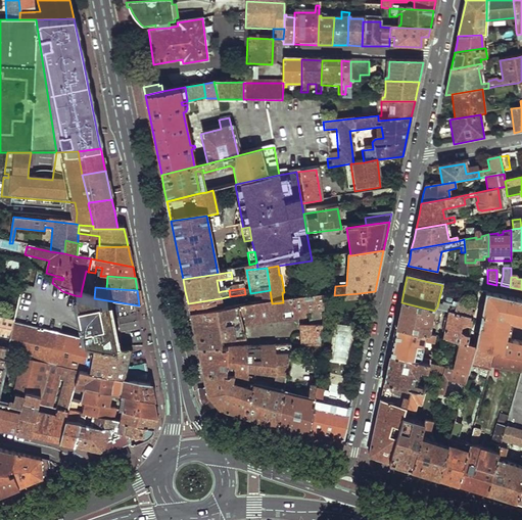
[(250,293),(252,305),(272,303),(270,290),(250,293)]
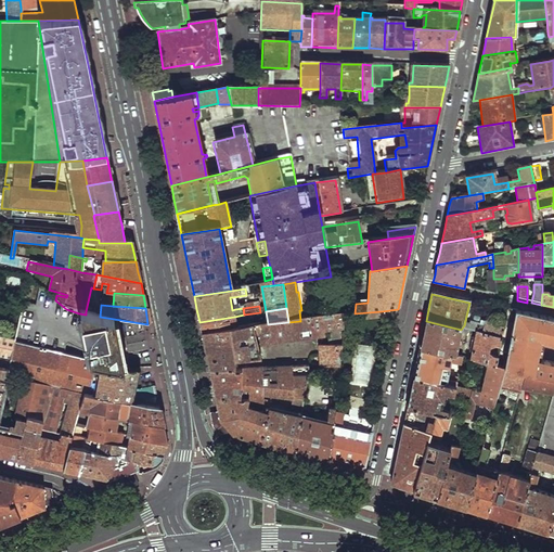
[(382,311),(382,318),(386,321),(396,320),(397,312),(398,309),(382,311)]
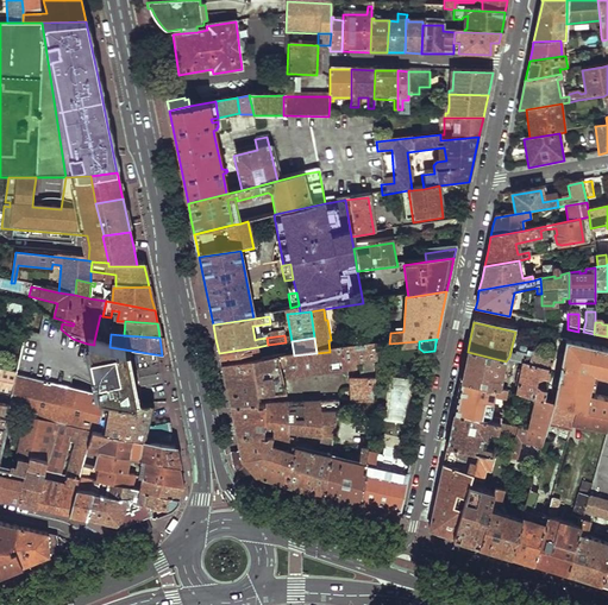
[(546,382),(544,392),(543,398),(550,399),(563,341),(556,340),(551,360),(549,370),(546,382)]
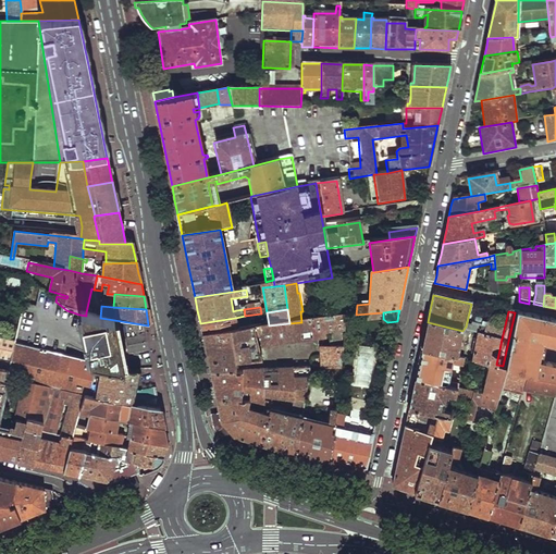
[(555,321),(517,314),(506,366),(505,371),(528,376),(555,381),(555,368),(539,364),(542,346),(555,348),(555,321)]
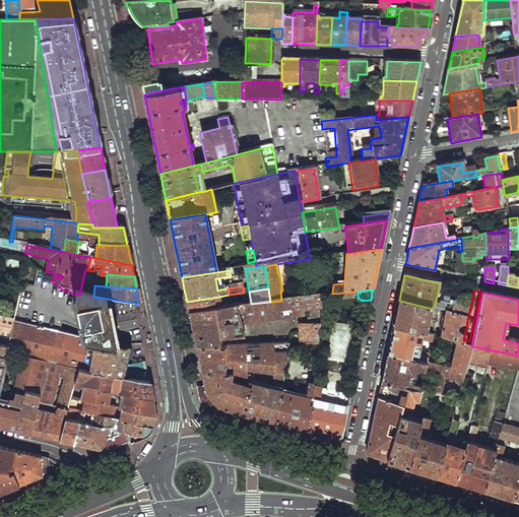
[(76,325),(84,340),(92,341),(113,345),(112,334),(107,299),(93,297),(84,296),(80,295),(74,294),(78,316),(75,317),(76,325)]
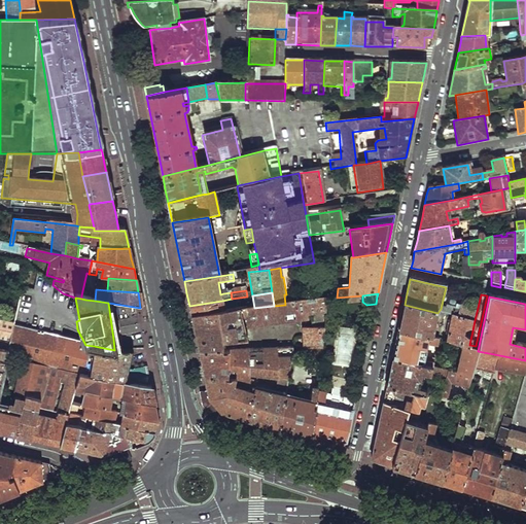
[(245,309),(249,329),(309,320),(308,317),(325,314),(323,300),(285,305),(274,306),(254,308),(245,309)]
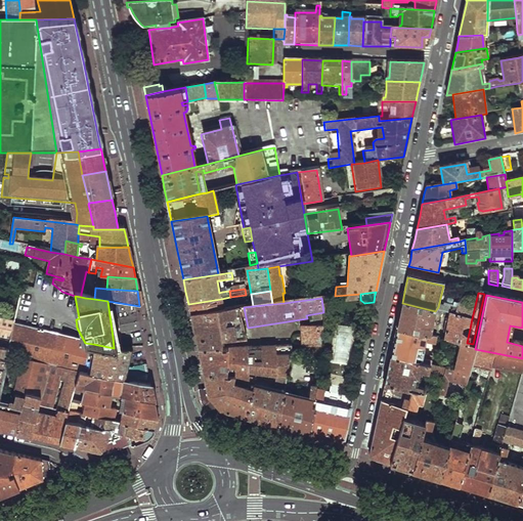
[(189,310),(190,316),(241,308),(240,303),(234,304),(233,305),(231,304),(222,306),(221,299),(188,304),(189,310)]
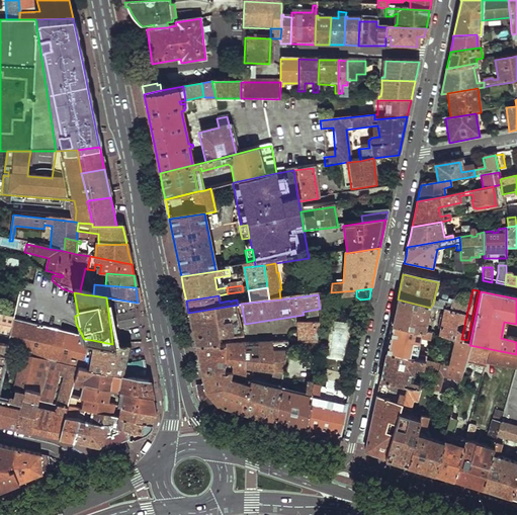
[(394,316),(392,327),(424,334),(430,308),(398,299),(394,316)]
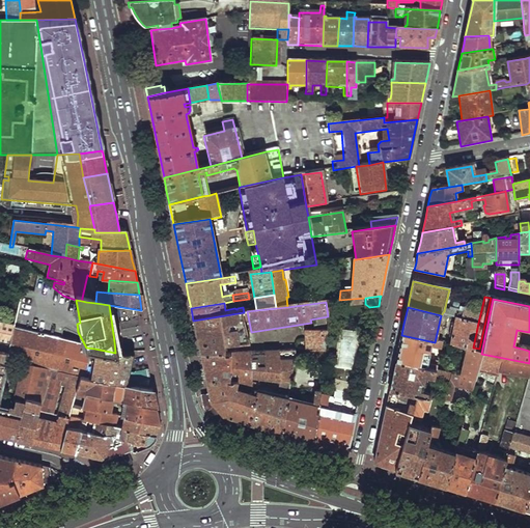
[(449,311),(444,311),(441,315),(455,318),(478,323),(480,314),(464,310),(463,312),(450,309),(449,311)]
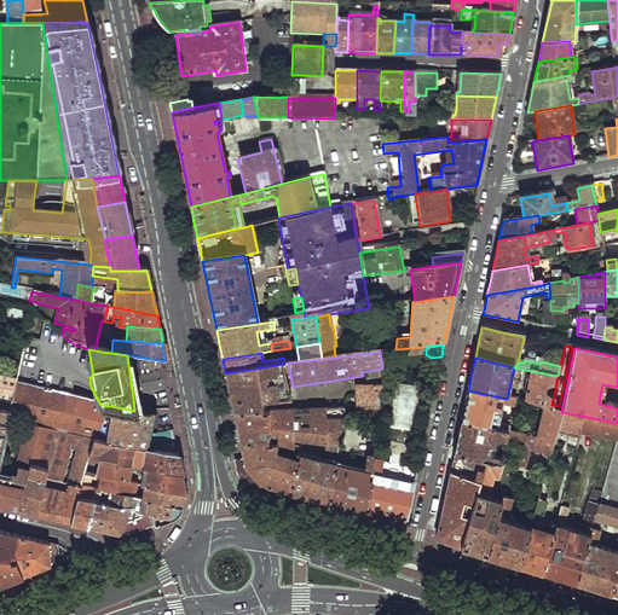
[(229,394),(234,416),(263,415),(261,404),(292,402),(288,387),(284,364),(225,373),(229,394)]
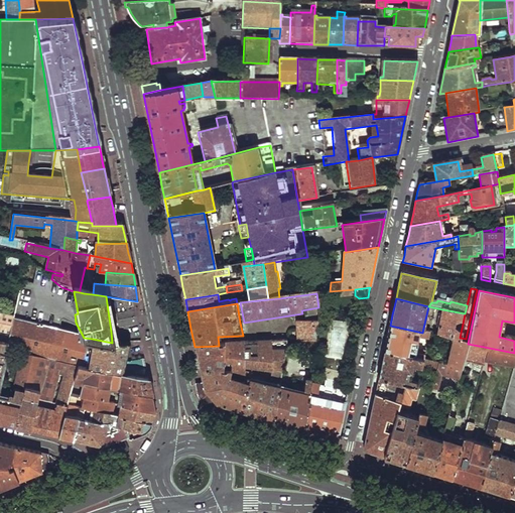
[(301,310),(302,313),(308,315),(318,313),(318,310),(318,307),(301,310)]
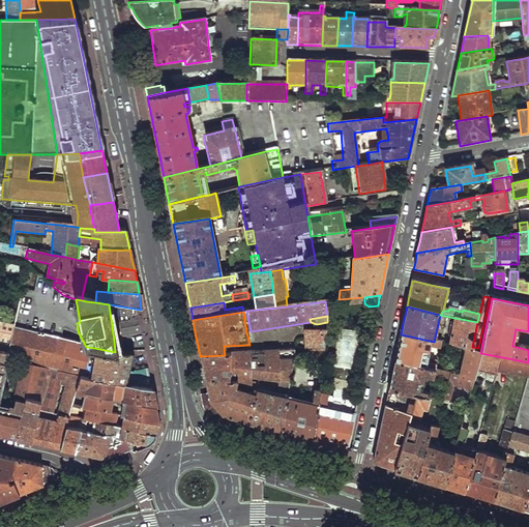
[(454,318),(448,345),(465,349),(471,351),(472,347),(473,342),(470,341),(467,338),(468,333),(472,331),(475,332),(477,322),(454,318)]
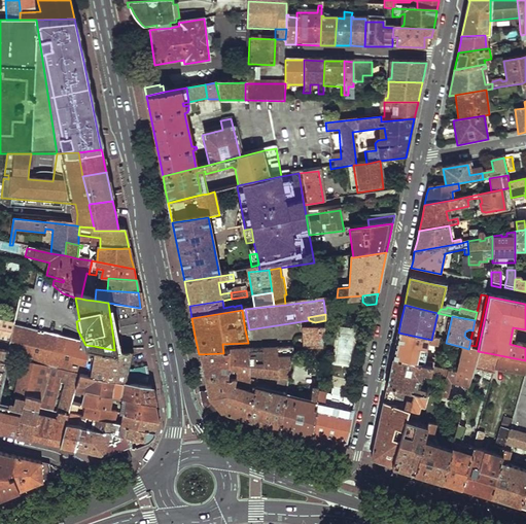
[(305,329),(305,349),(322,349),(325,320),(315,322),(316,325),(306,326),(305,329)]
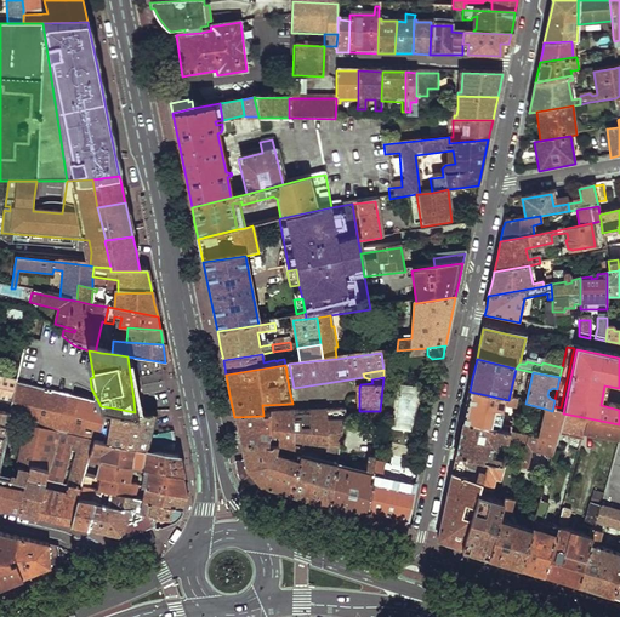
[(11,407),(7,422),(13,423),(24,426),(40,430),(94,444),(102,445),(108,422),(111,407),(101,406),(16,384),(11,406),(11,407)]
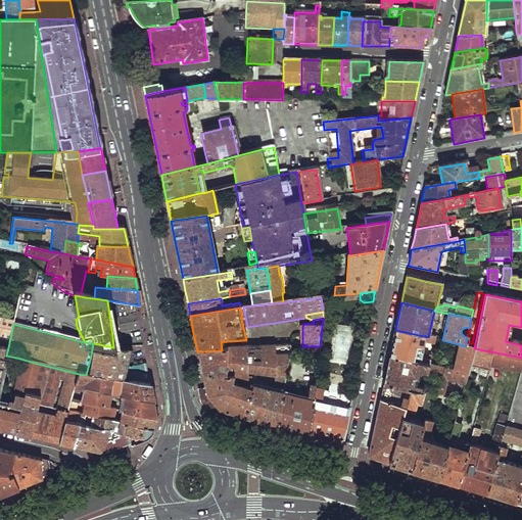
[(392,344),(389,358),(429,367),(431,359),(422,357),(425,344),(433,346),(435,339),(428,337),(395,330),(392,344)]
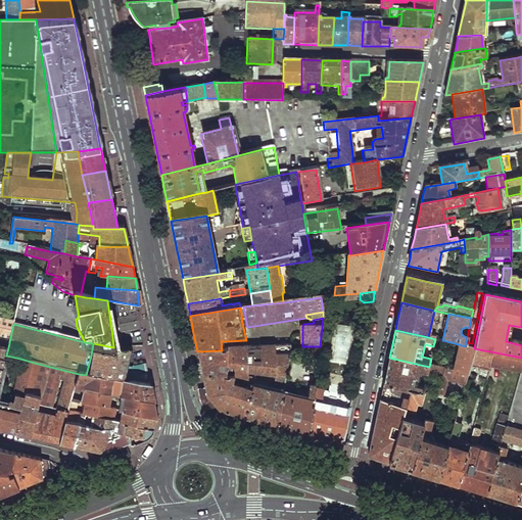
[(0,430),(15,434),(24,400),(15,398),(14,407),(0,403),(0,383),(5,360),(10,361),(11,357),(6,356),(9,343),(0,340),(0,430)]
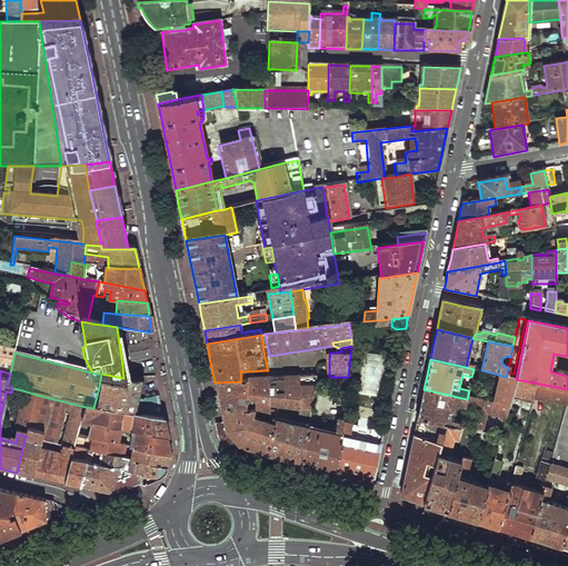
[(99,387),(93,408),(133,414),(137,403),(138,398),(138,394),(139,389),(141,380),(123,378),(101,374),(99,387)]
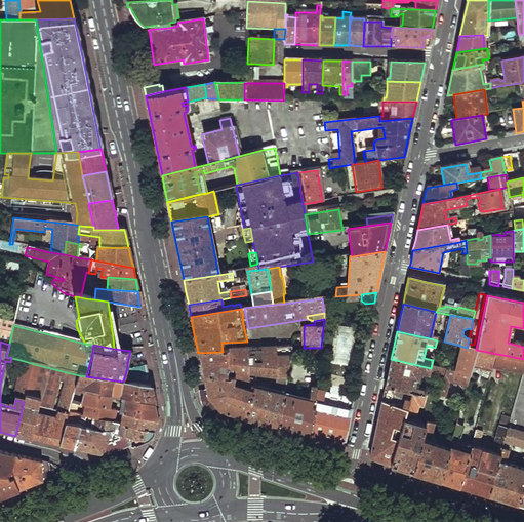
[(460,346),(454,373),(470,376),(471,369),(476,350),(467,348),(460,346)]
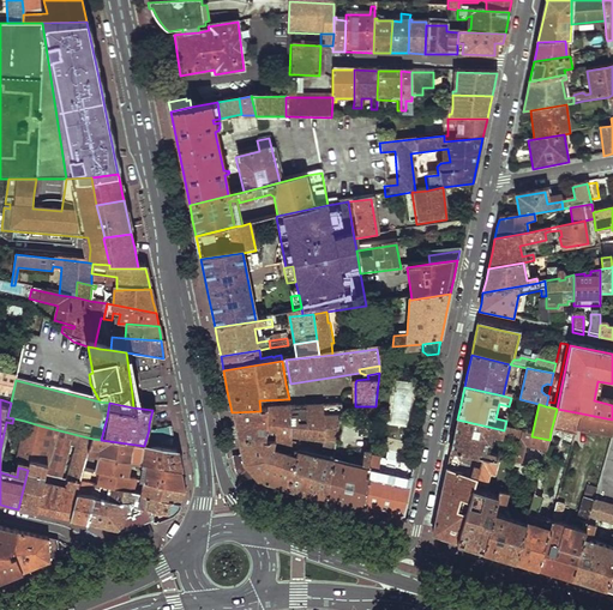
[(290,410),(295,438),(323,441),(323,429),(338,430),(342,408),(290,410)]
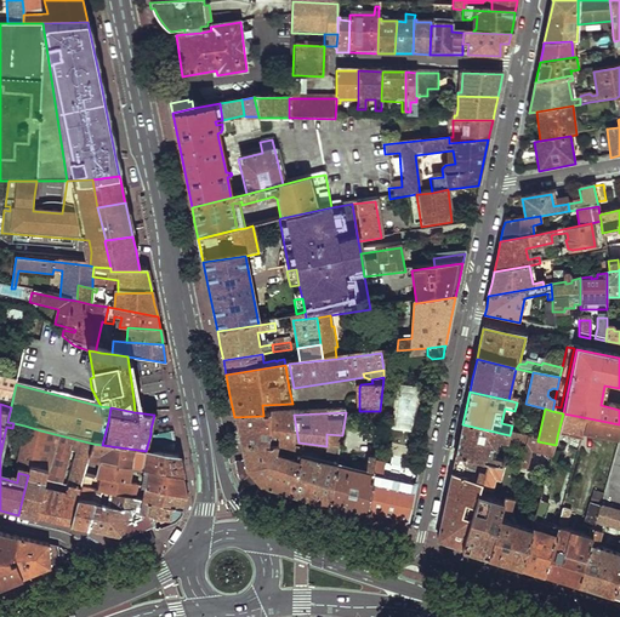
[(563,413),(557,436),(581,443),(584,435),(589,418),(563,413)]
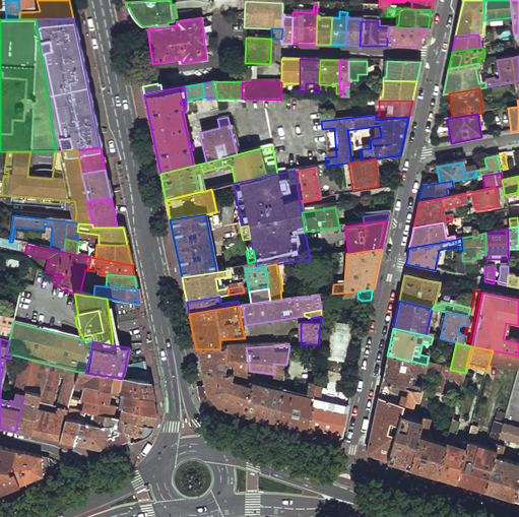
[(203,387),(205,395),(217,407),(218,408),(228,411),(230,412),(243,416),(255,380),(252,379),(252,382),(251,384),(249,384),(249,387),(236,383),(232,383),(235,376),(251,376),(250,371),(246,347),(220,348),(196,349),(198,362),(199,363),(201,374),(203,384),(203,387)]
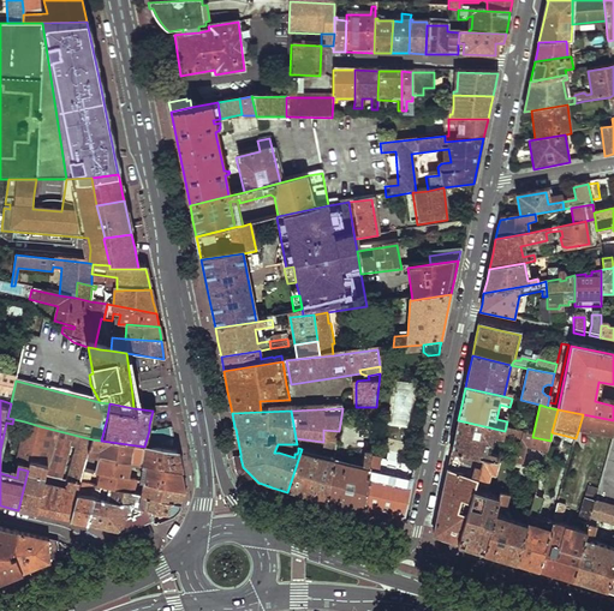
[(613,420),(583,414),(578,431),(613,438),(613,432),(613,420)]
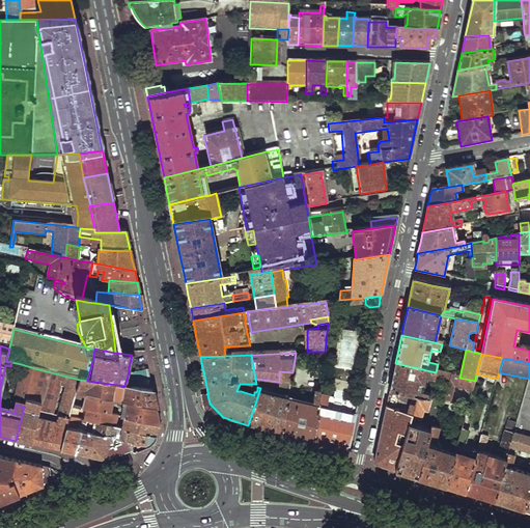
[(392,379),(389,392),(417,398),(429,401),(430,396),(421,393),(425,378),(450,383),(451,376),(443,373),(439,373),(436,372),(395,363),(392,379)]
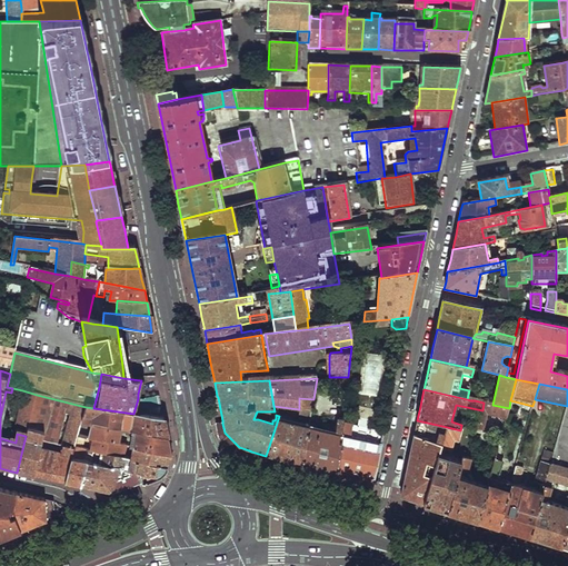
[(23,399),(17,428),(28,430),(37,395),(22,390),(21,398),(23,399)]
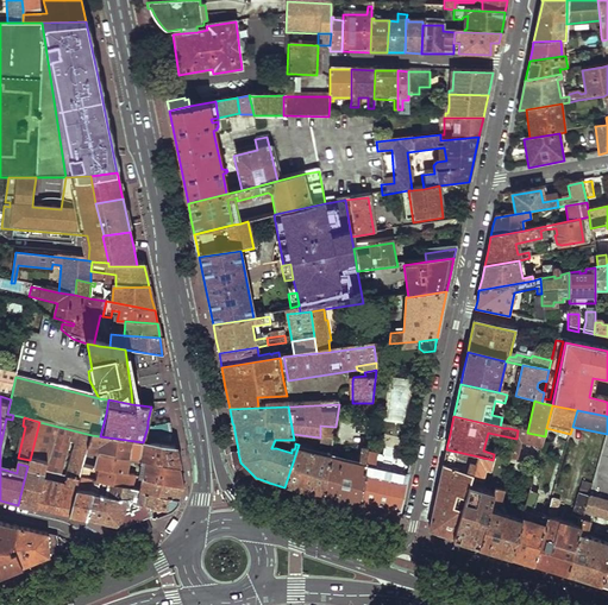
[(29,462),(37,465),(46,467),(43,481),(37,509),(54,514),(69,517),(76,491),(80,480),(83,467),(89,446),(92,435),(39,422),(30,460),(29,462)]
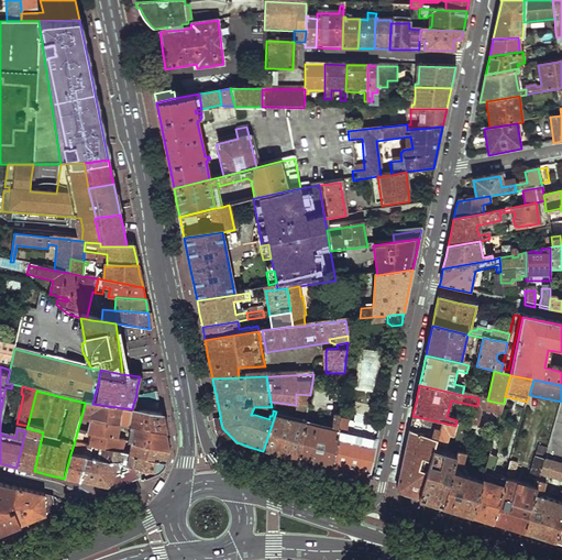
[(296,394),(296,405),(297,405),(308,407),(310,395),(296,394)]
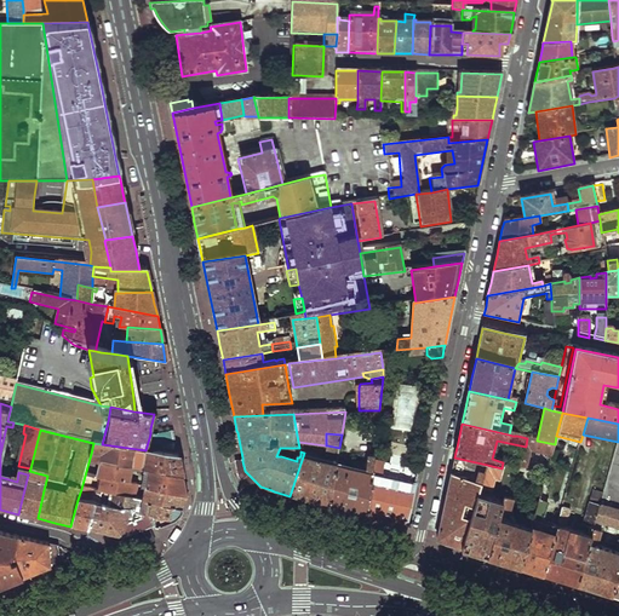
[(171,435),(149,438),(145,450),(176,455),(171,435)]
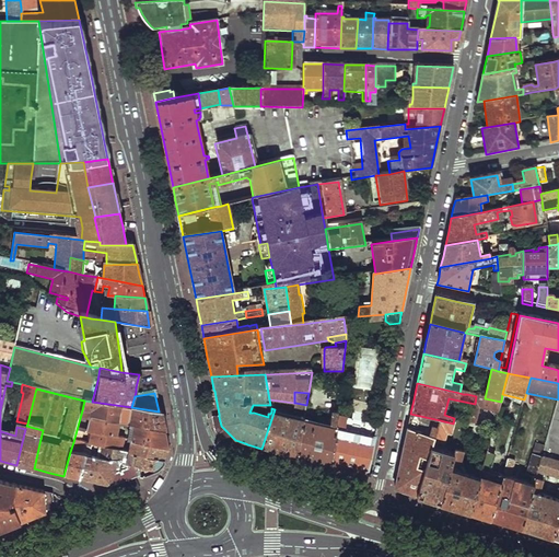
[(558,394),(558,399),(543,456),(558,461),(558,394)]
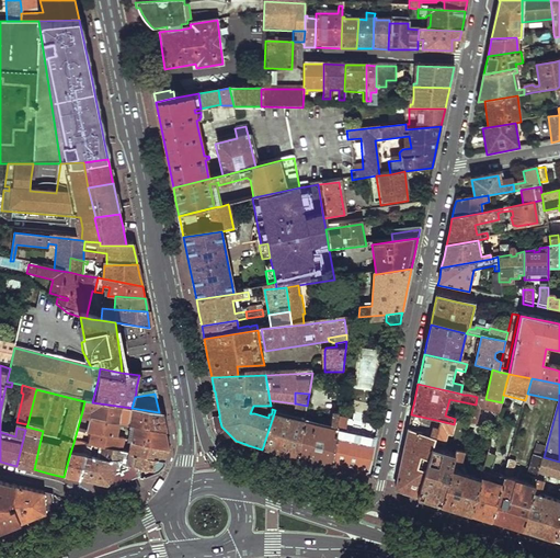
[(477,397),(476,405),(470,425),(477,426),(481,411),(498,416),(502,402),(486,399),(477,397)]
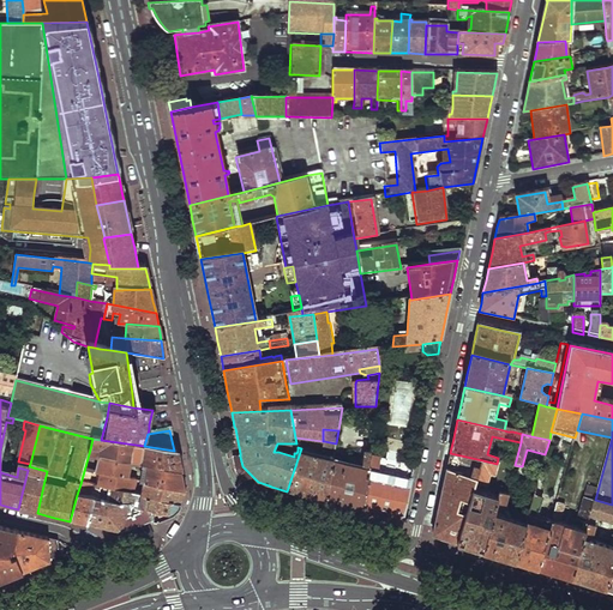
[(101,440),(92,439),(90,450),(100,452),(98,458),(131,464),(139,465),(144,466),(146,466),(181,472),(179,461),(176,451),(174,451),(101,440)]
